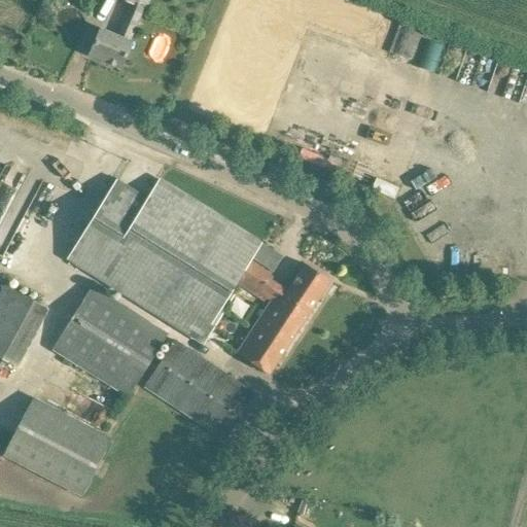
[(148,0),(127,0),(131,2),(117,35),(101,29),(90,55),(120,68),(132,41),(130,40),(144,7),(145,7),(148,0)]
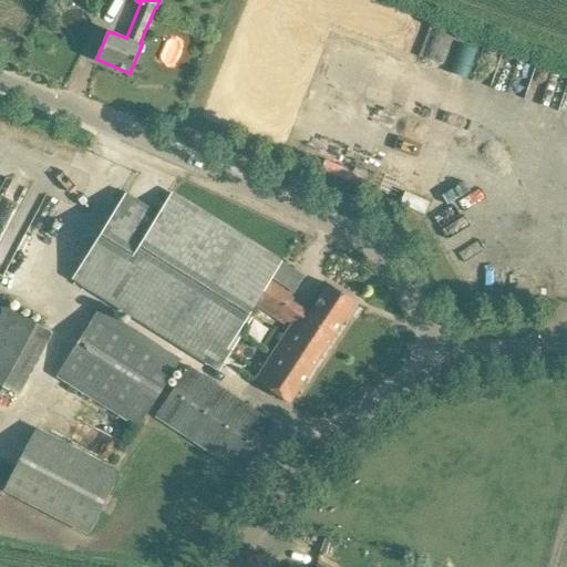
[(0,279),(2,275),(6,276),(45,195),(24,184),(3,227),(0,225),(0,279)]
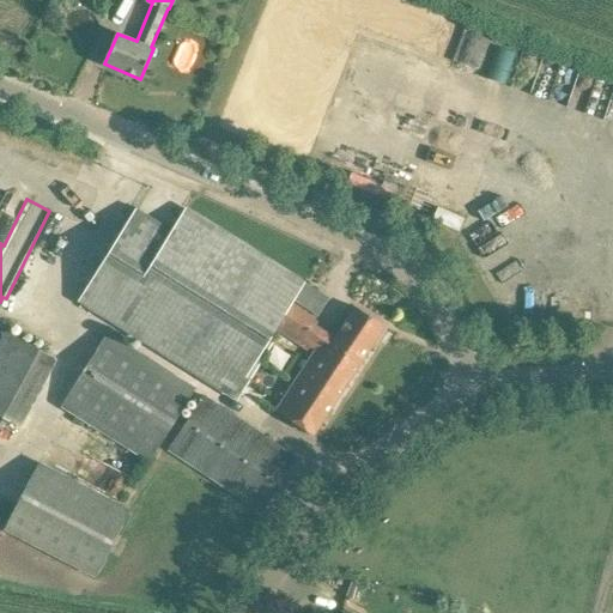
[(316,292),(302,283),(187,206),(171,230),(137,206),(78,301),(206,377),(238,398),(263,358),(279,331),(314,353),(275,411),(313,435),(359,364),(331,345),(335,339),(334,338),(313,323),(319,316),(328,301),(316,292)]
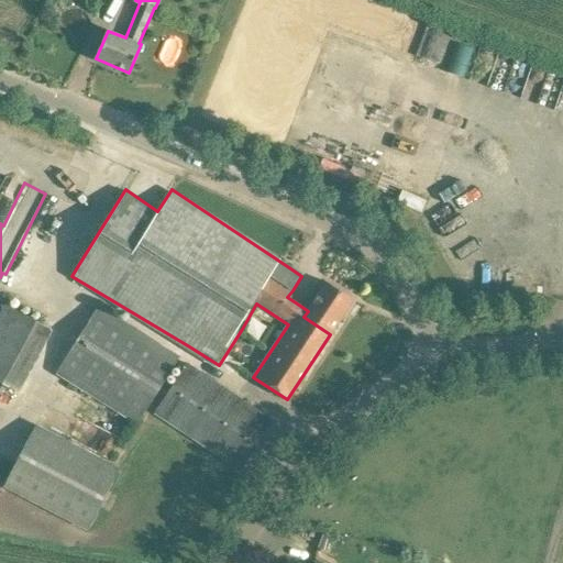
[(304,317),(330,334),(353,299),(327,282),(307,310),(308,311),(304,317)]
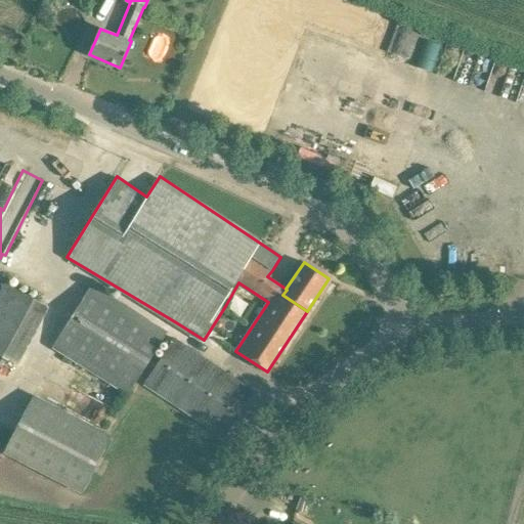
[(4,282),(0,290),(0,354),(17,365),(48,307),(4,282)]
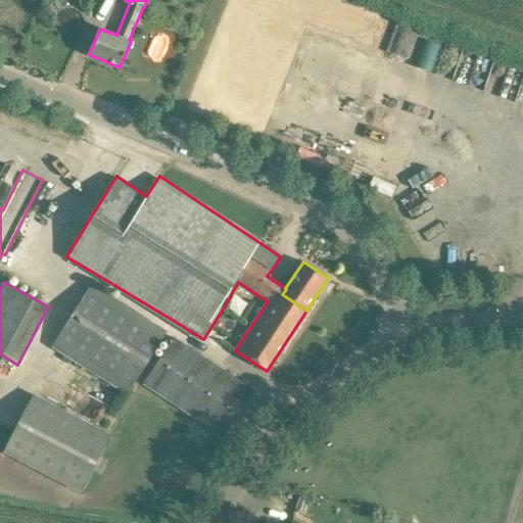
[(165,331),(148,321),(92,284),(53,344),(110,381),(128,392),(165,331)]
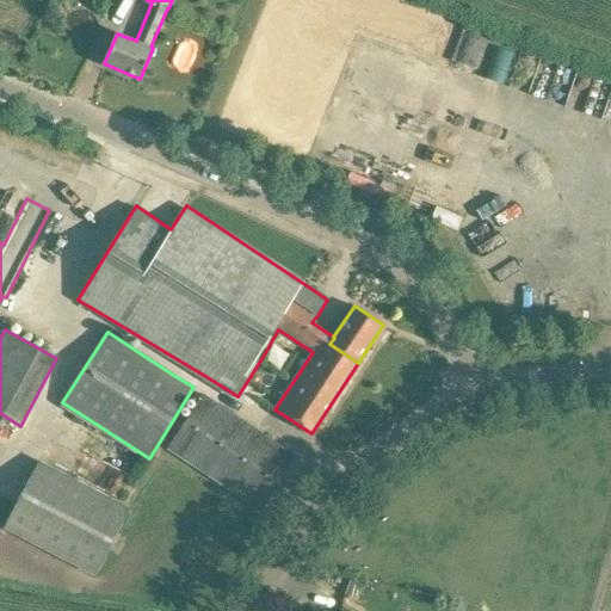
[(203,394),(167,448),(261,510),(297,457),(203,394)]
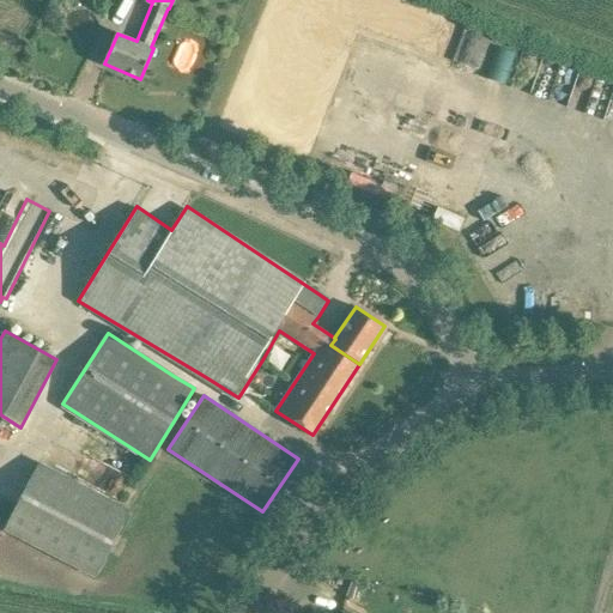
[(129,510),(109,499),(38,462),(4,528),(96,576),(129,510)]
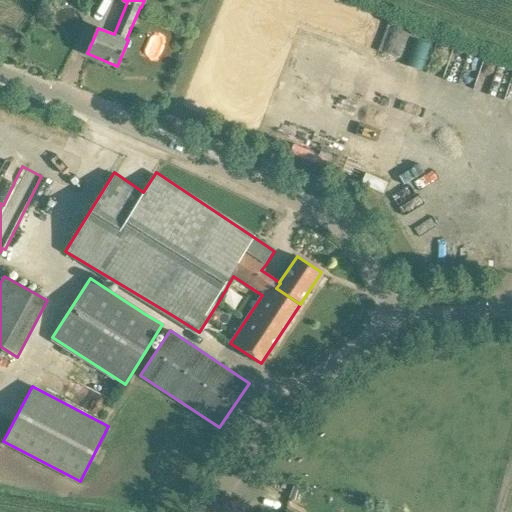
[(296,484),(286,480),(281,494),(291,498),(296,484)]
